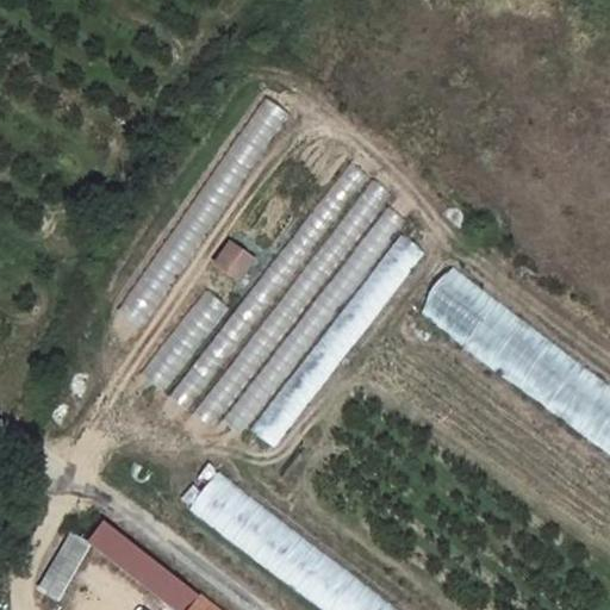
[(353,165),(236,313),(207,291),(141,375),(215,433),(223,421),(242,436),(247,429),(274,450),(427,256),(400,236),(410,223),(390,207),(397,199),(353,165)]
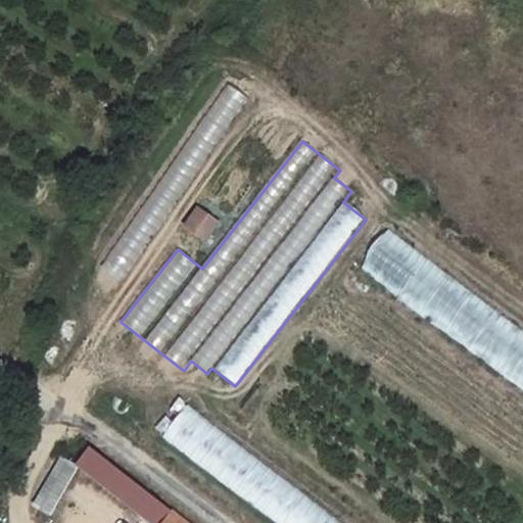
[(212,228),(195,214),(183,231),(199,245),(212,228)]
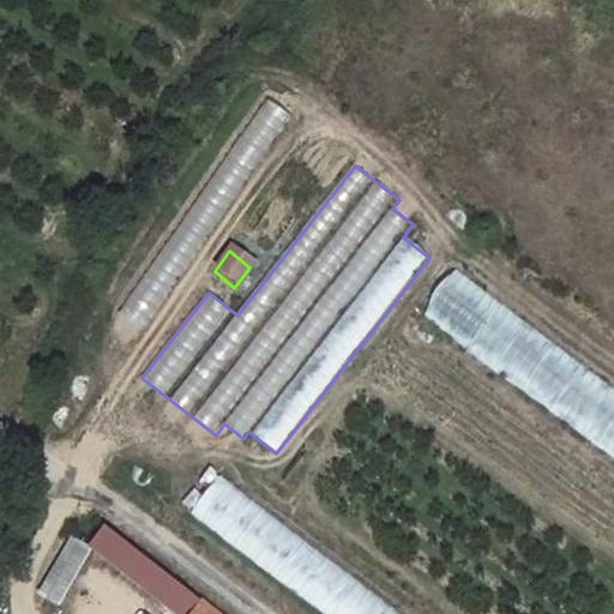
[(613,383),(459,269),(425,315),(613,456),(613,383)]
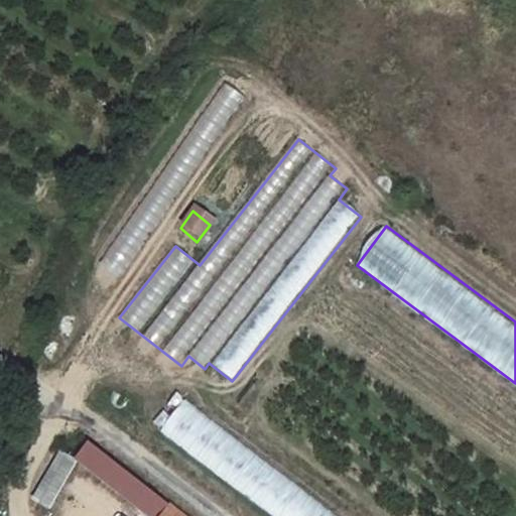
[(331,515),(185,401),(161,430),(269,515),(331,515)]
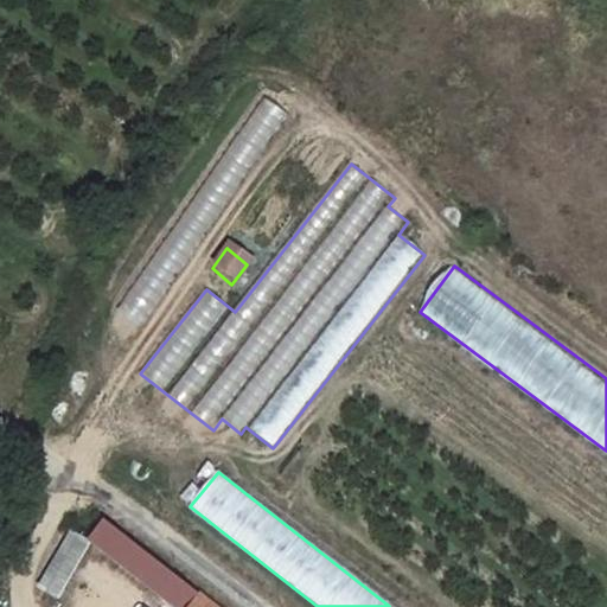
[(167,606),(185,606),(196,594),(102,519),(84,542),(167,606)]
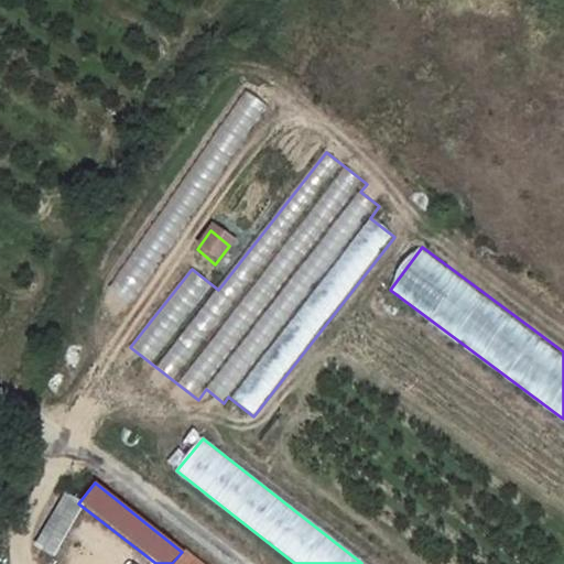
[(198,563),(182,552),(172,563),(198,563)]
